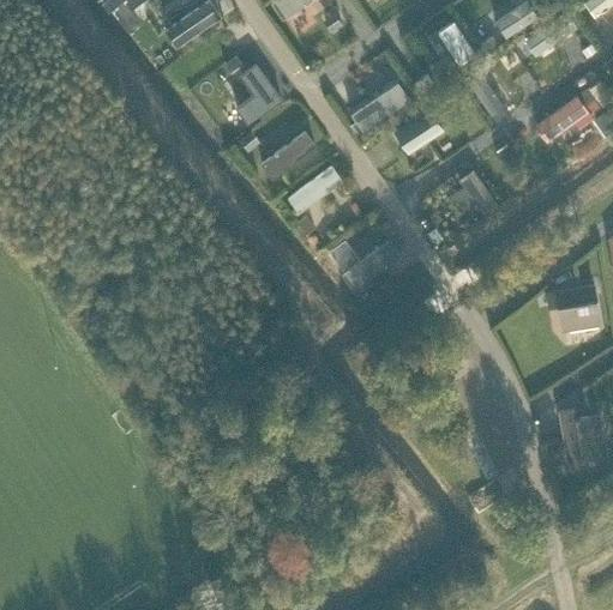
[(146,0),(131,0),(126,4),(132,12),(148,0),(146,0)]
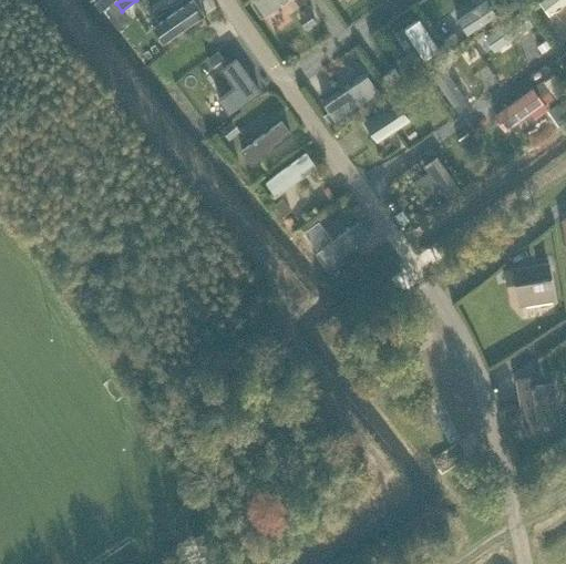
[(157,38),(195,8),(188,0),(172,0),(145,21),(157,38)]
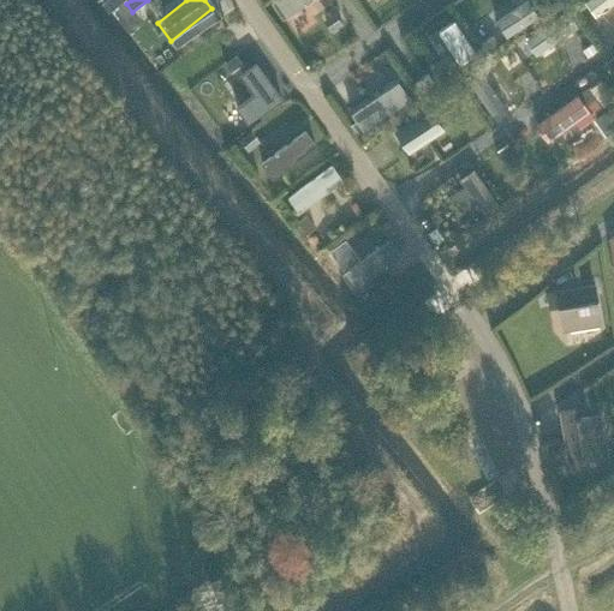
[(274,0),(286,18),(311,0),(274,0)]
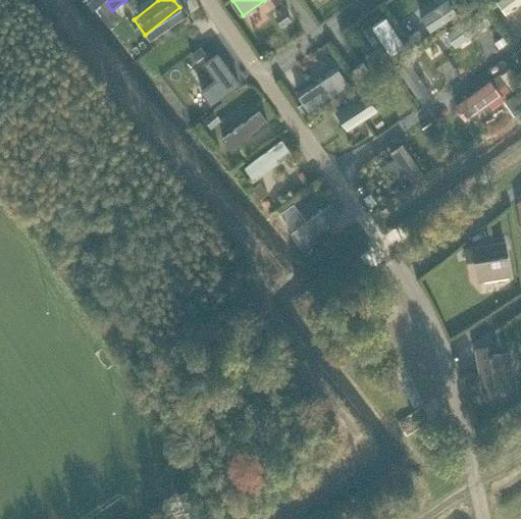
[(444,0),(419,0),(432,19),(449,7),(444,0)]
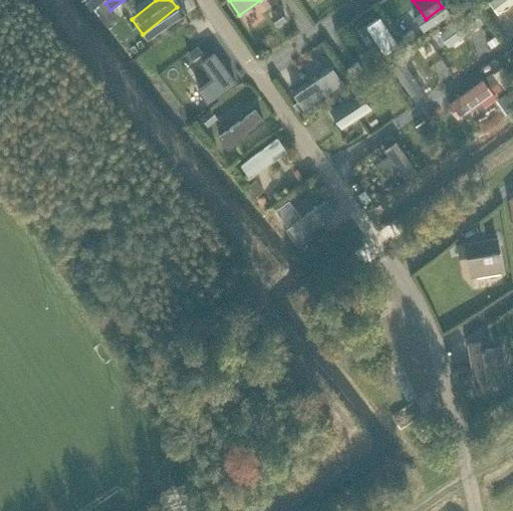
[(500,17),(512,6),(512,0),(490,0),(488,2),(500,17)]
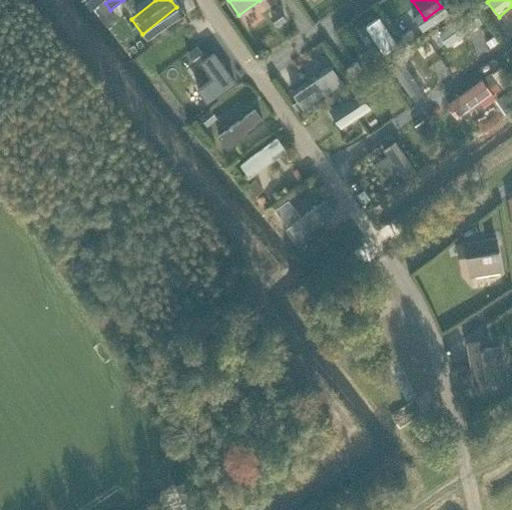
[(449,51),(484,25),(472,8),(437,34),(449,51)]
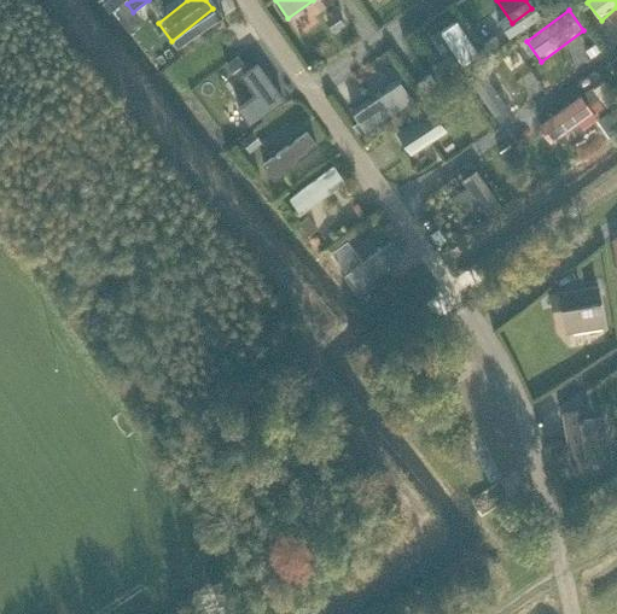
[(345,28),(336,16),(326,23),(336,36),(345,28)]
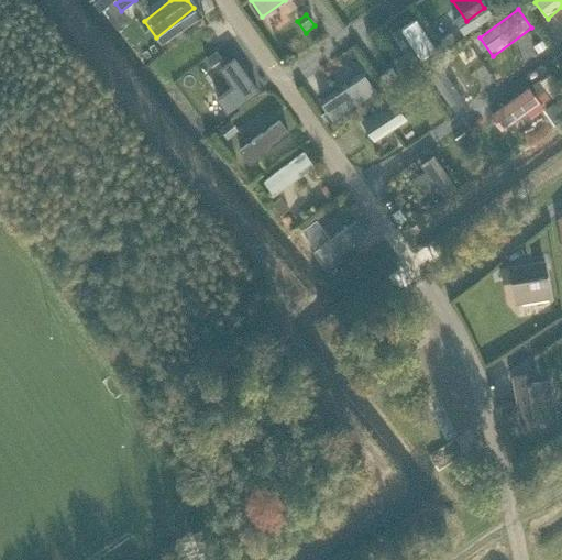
[(403,24),(386,35),(407,65),(423,53),(403,24)]
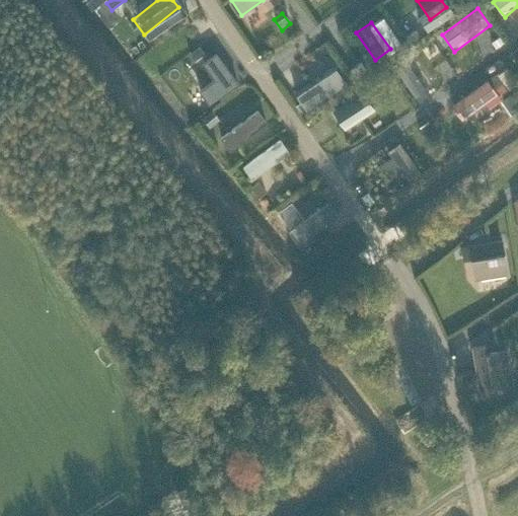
[(416,33),(405,41),(411,48),(421,41),(416,33)]
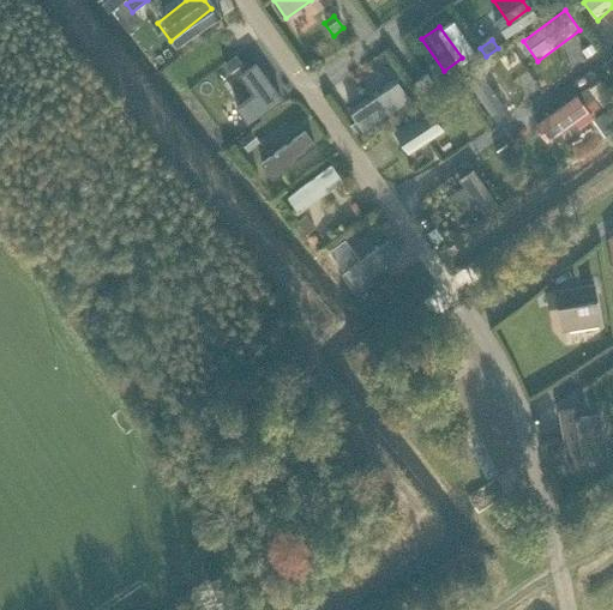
[(598,53),(593,46),(582,53),(587,60),(598,53)]
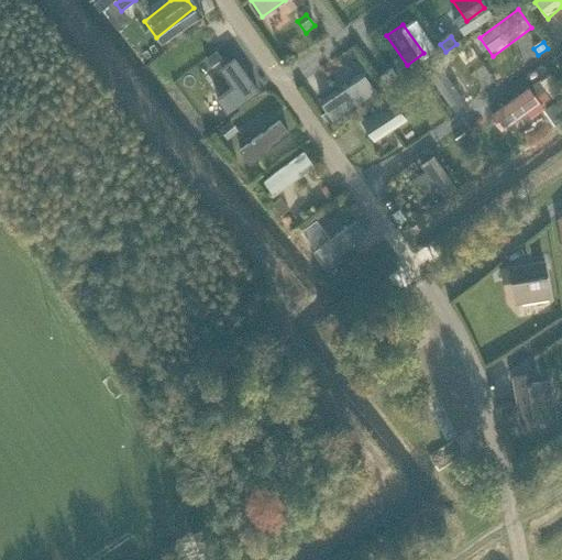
[(461,95),(441,66),(429,74),(450,103),(461,95)]
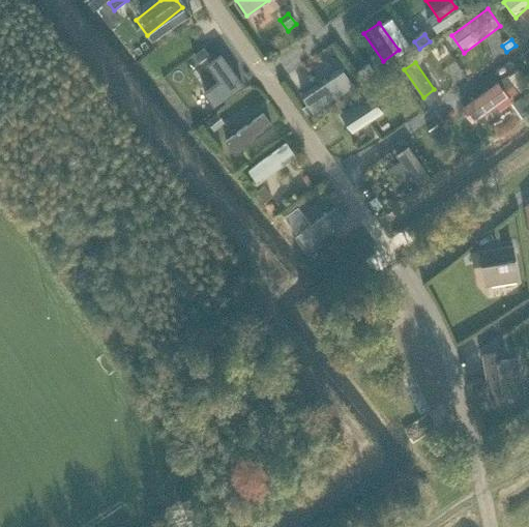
[(318,65),(300,78),(321,107),(339,94),(318,65)]
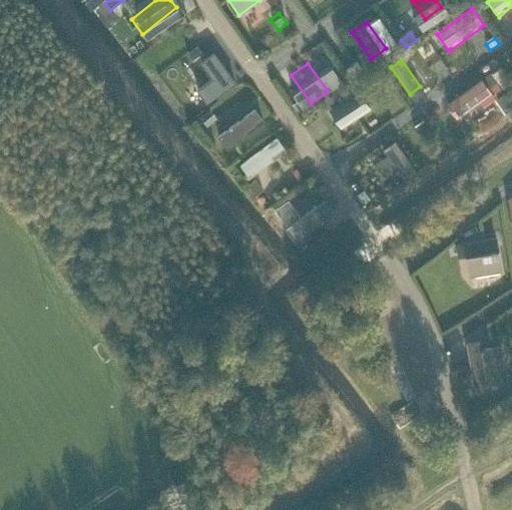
[(352,80),(363,73),(357,63),(346,70),(352,80)]
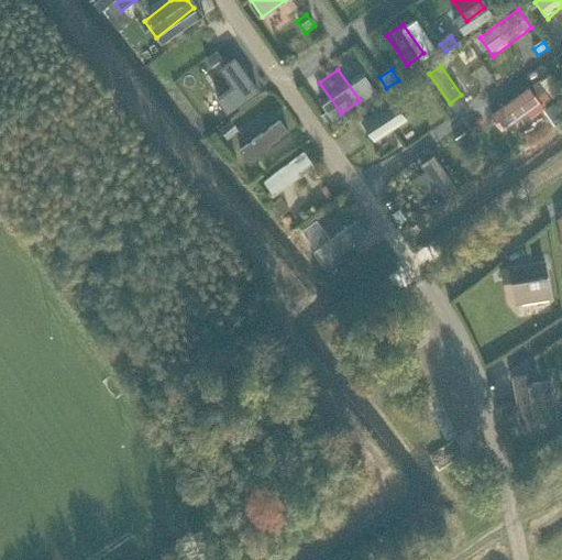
[(257,94),(248,78),(208,107),(218,121),(257,94)]
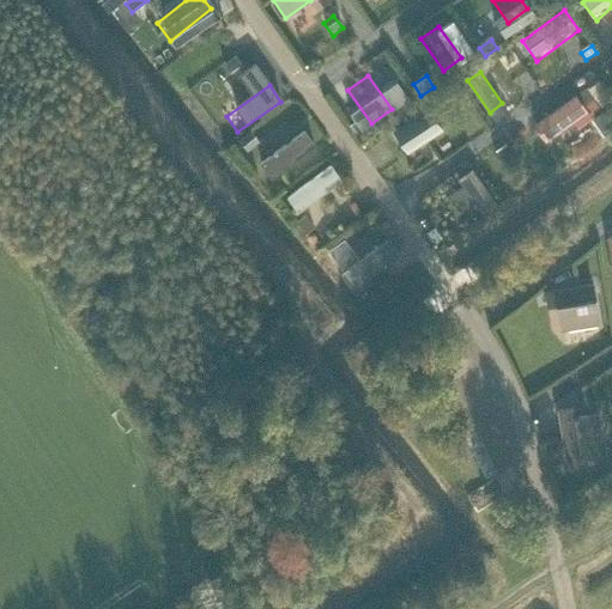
[(594,102),(586,90),(577,97),(586,108),(594,102)]
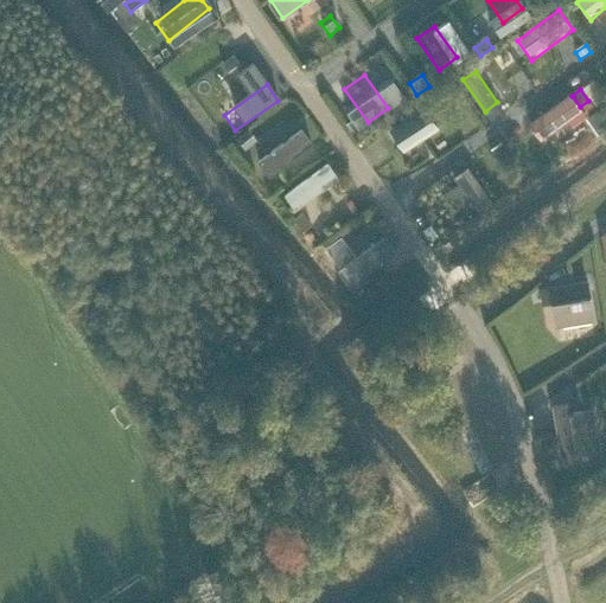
[(447,103),(457,97),(452,90),(442,96),(447,103)]
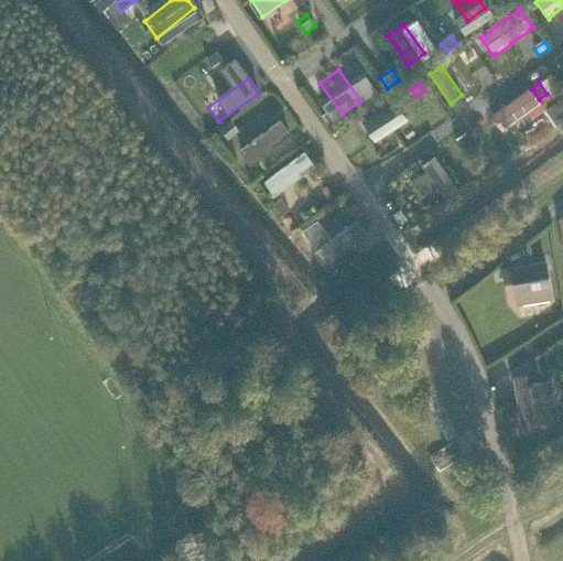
[(500,133),(542,105),(530,88),(489,117),(500,133)]
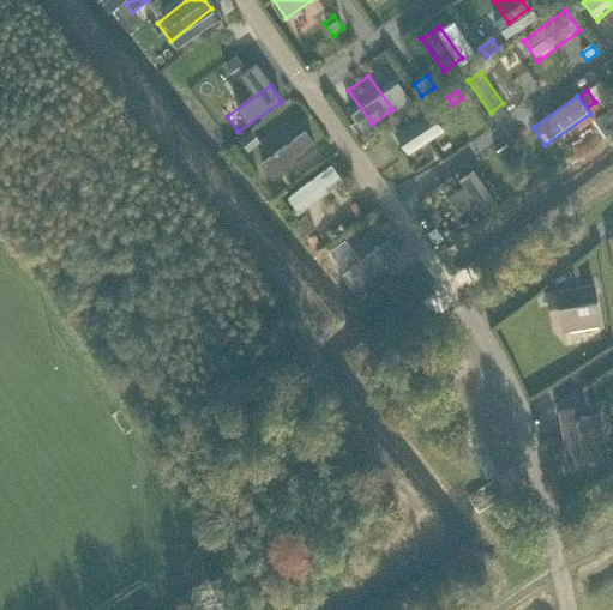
[(444,134),(430,112),(394,136),(410,158),(444,134)]
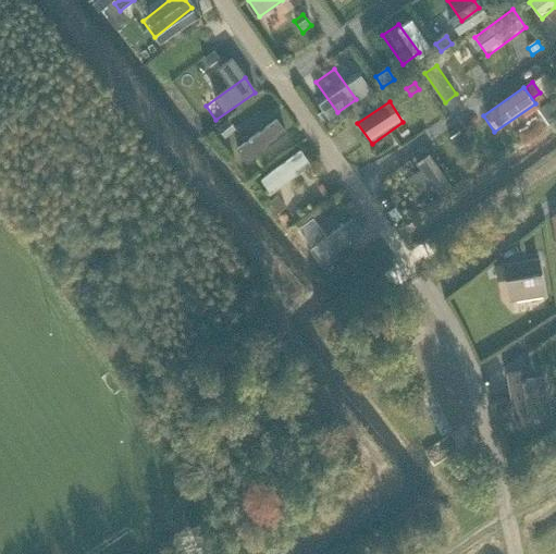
[(329,123),(323,114),(317,118),(323,126),(329,123)]
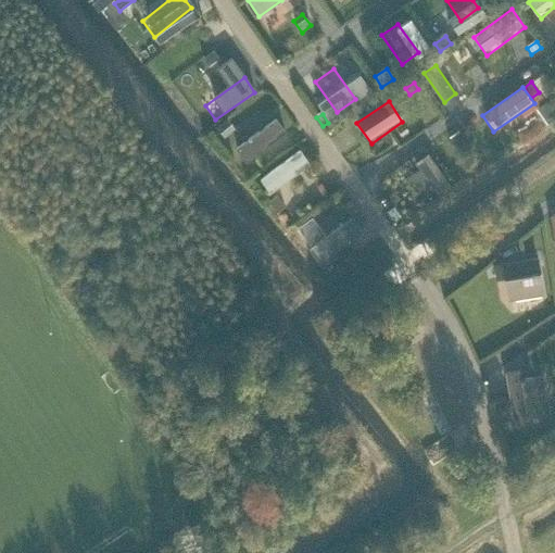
[(250,162),(290,133),(278,117),(238,147),(250,162)]
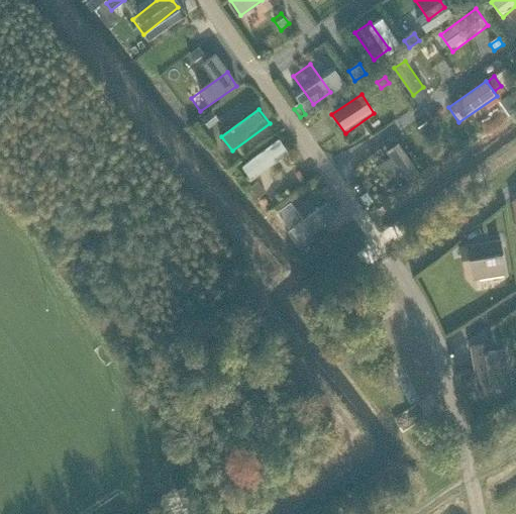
[(254,178),(290,151),(279,137),(244,164),(254,178)]
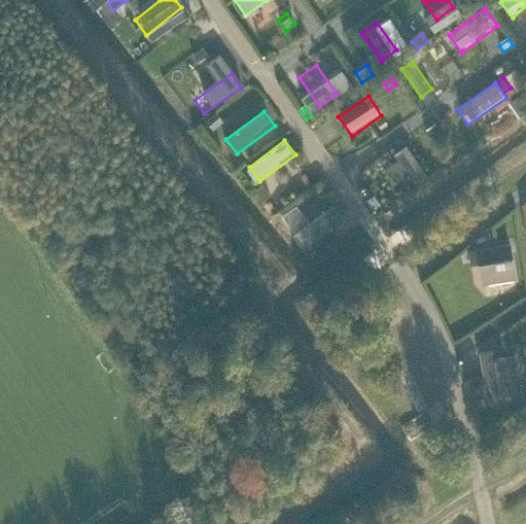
[(430,176),(410,146),(394,158),(415,187),(430,176)]
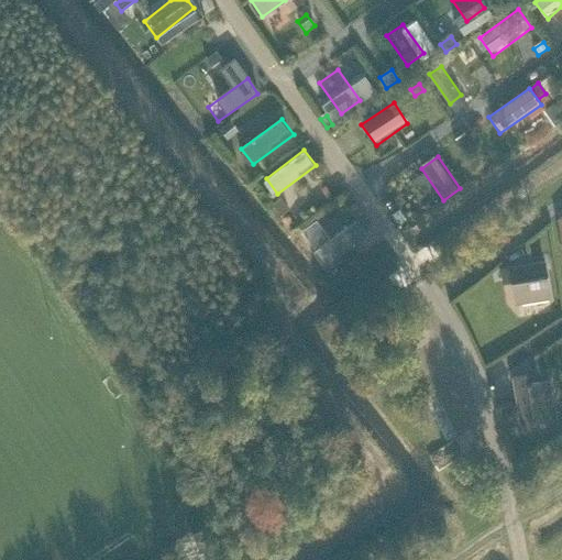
[(289,211),(282,199),(273,206),(282,217),(289,211)]
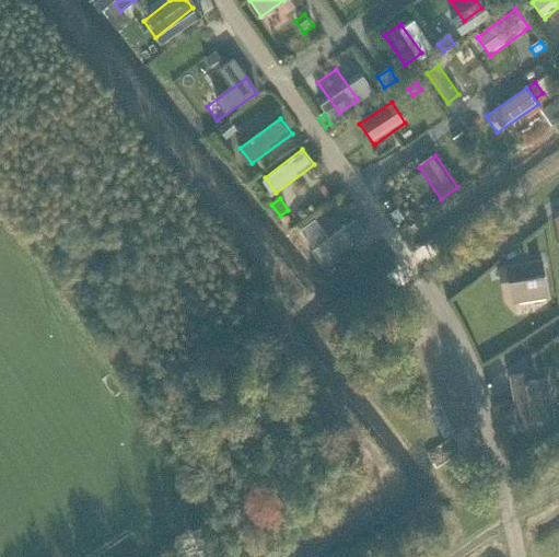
[(404,220),(397,209),(389,215),(396,224),(404,220)]
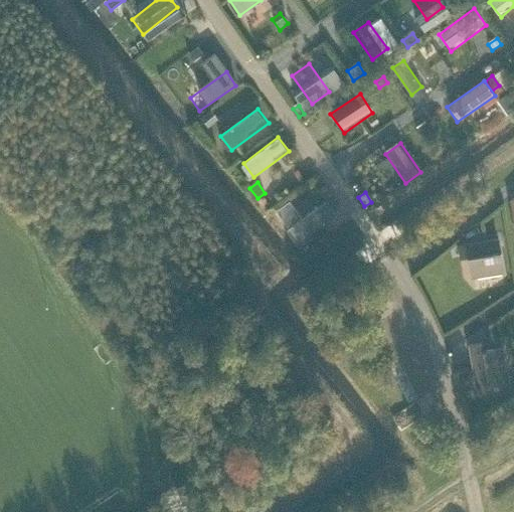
[(301,243),(338,218),(326,200),(289,225),(301,243)]
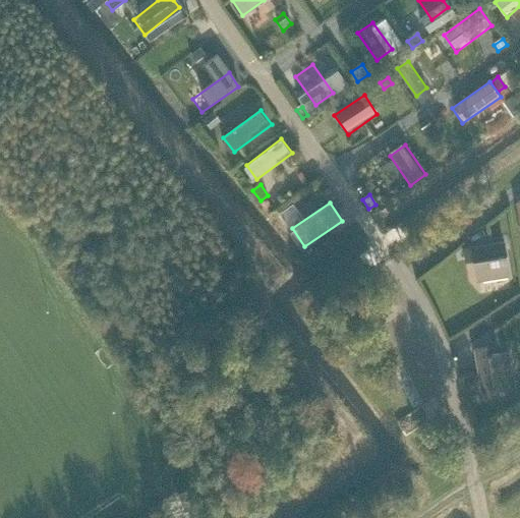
[(297,219),(289,209),(274,220),(282,230),(297,219)]
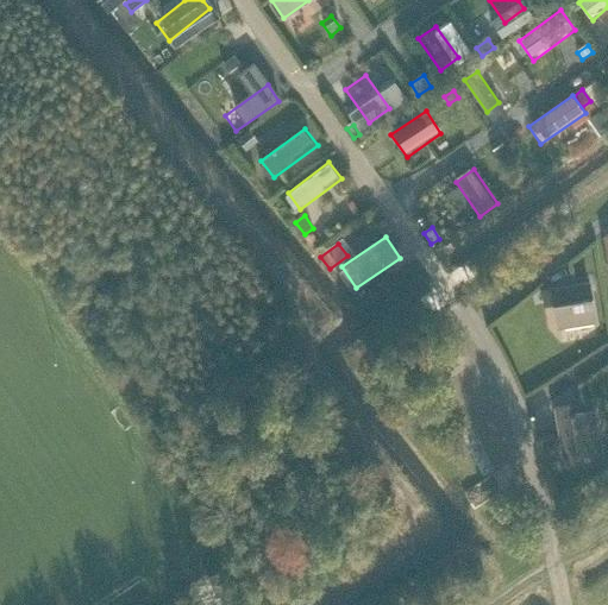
[(596,323),(590,285),(543,294),(545,308),(555,306),(559,329),(596,323)]
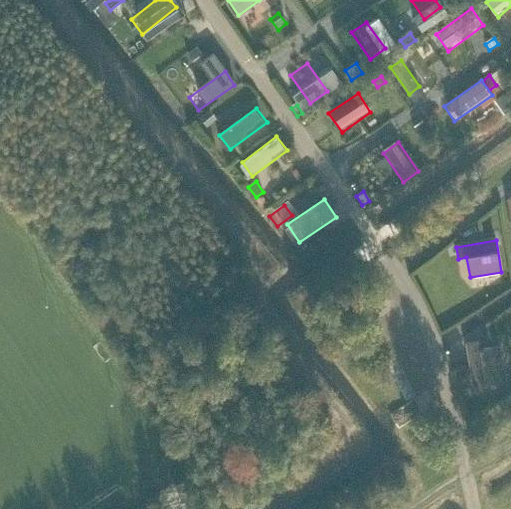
[(480,352),(478,343),(467,345),(474,386),(505,381),(499,349),(480,352)]
